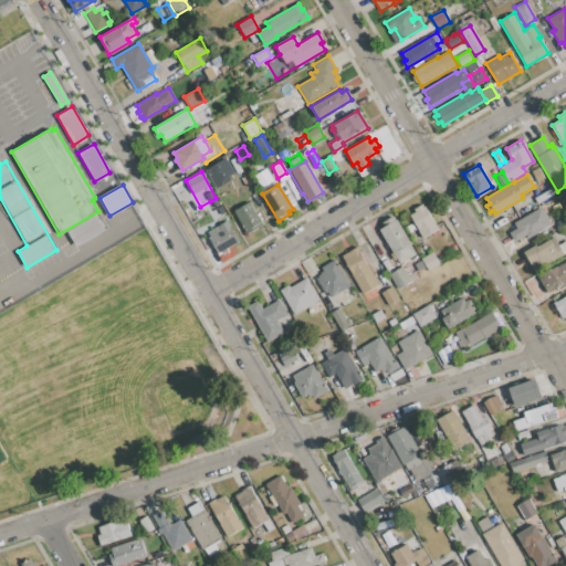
[(215,208),(210,201),(216,198),(219,205),(215,208)]
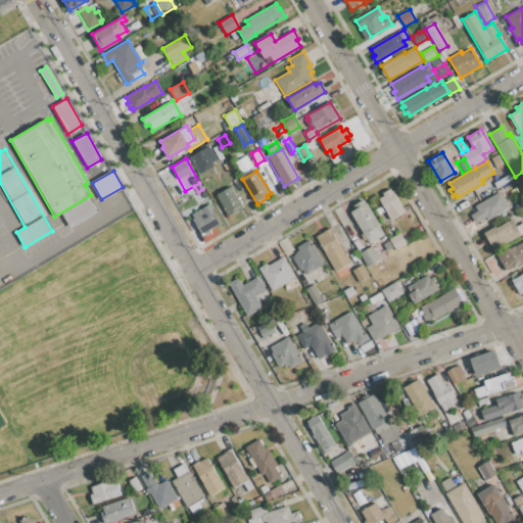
[(215,195),(230,186),(242,204),(240,205),(242,208),(228,217),(215,195)]
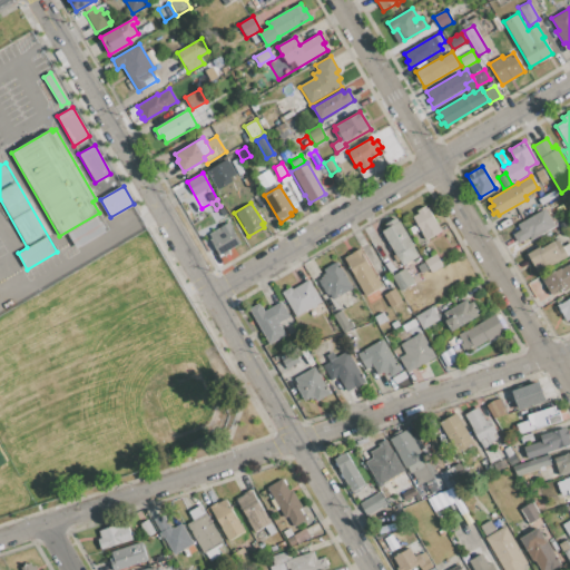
[(412,217),(419,213),(416,210),(425,206),(441,231),(426,239),(412,217)]
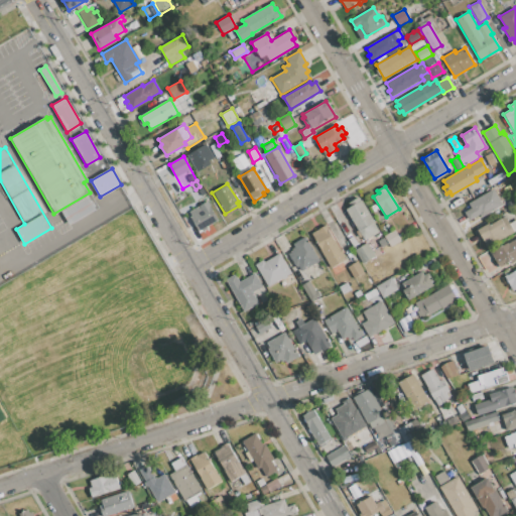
[(190,192),(197,189),(204,202),(198,206),(190,192)]
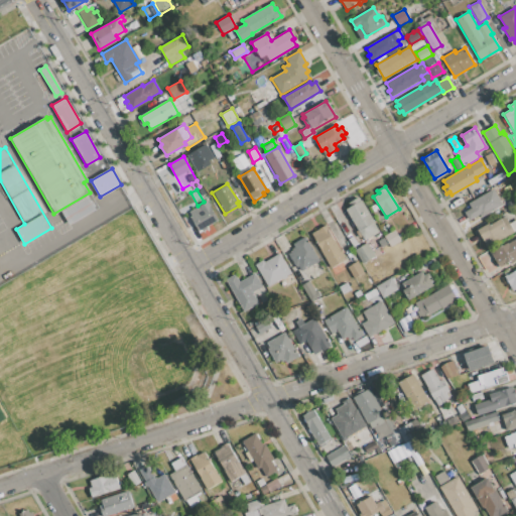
[(497,197),(501,195),(505,200),(500,203),(502,205),(481,217),(479,214),(469,221),(464,213),(472,208),(469,204),(493,189),(497,197)]
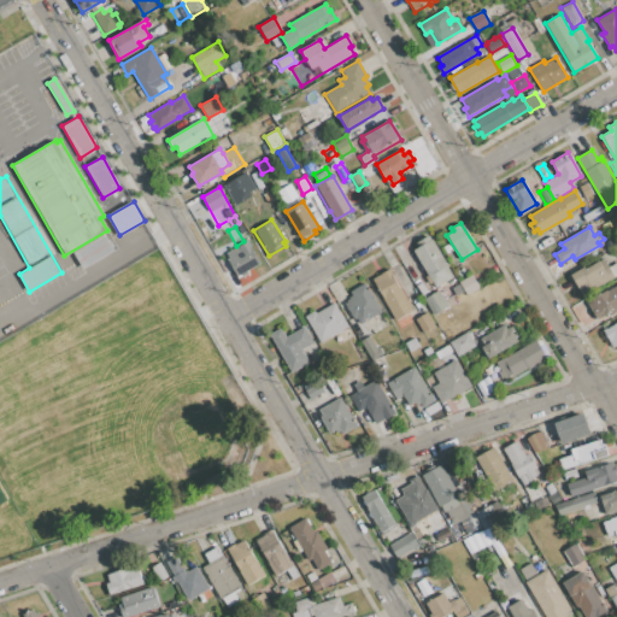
[(82,269),(72,253),(105,234),(115,251),(82,269)]
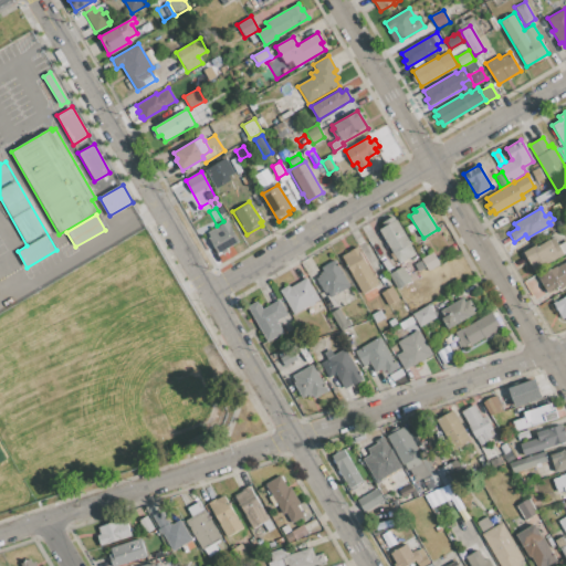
[(415,254),(399,263),(378,230),(384,227),(381,223),(394,216),(410,244),(409,244),(415,254)]
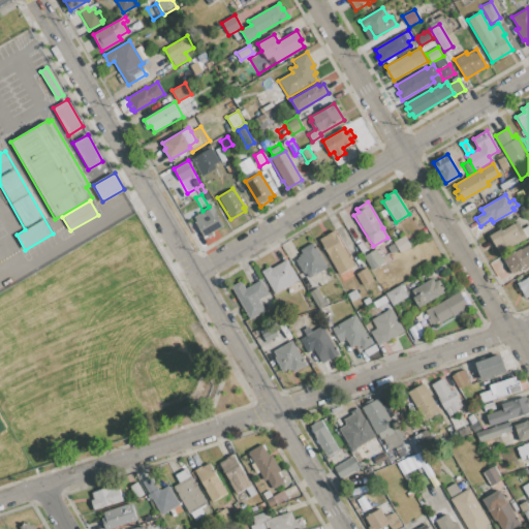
[(223,226),(212,232),(213,235),(208,237),(207,236),(204,238),(195,222),(196,221),(194,217),(212,207),(223,226)]
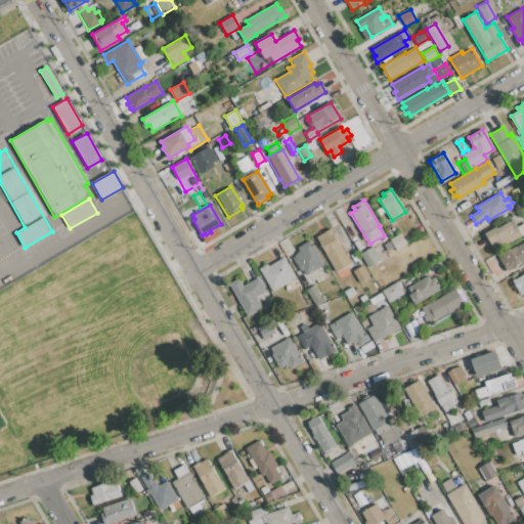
[(495,227),(496,228),(513,219),(517,227),(523,223),(523,232),(494,251),(484,233),(495,227)]
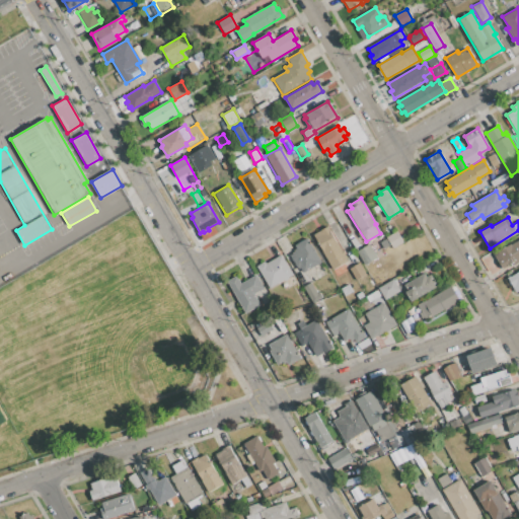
[(345,253),(344,254),(348,261),(331,271),(313,239),(315,237),(313,235),(326,227),(341,249),(342,249),(345,253)]
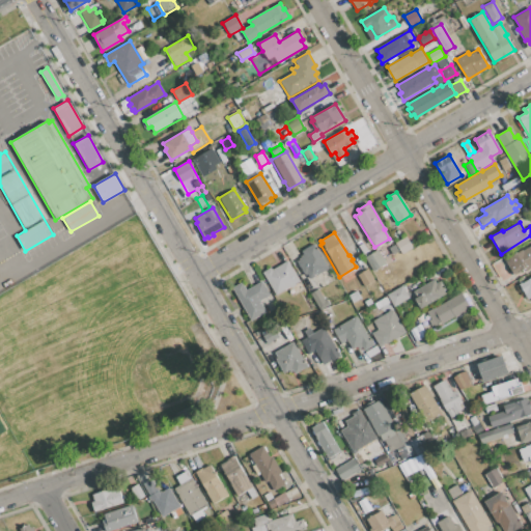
[(401,254),(395,244),(407,238),(413,248),(401,254)]
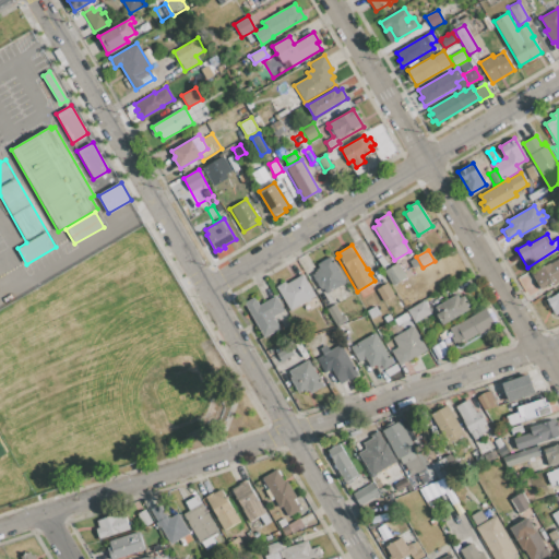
[(320,268),(318,264),(321,261),(321,260),(326,257),(328,258),(330,257),(345,282),(328,293),(324,287),(321,289),(312,275),(316,274),(314,272),(318,271),(317,269),(320,268)]
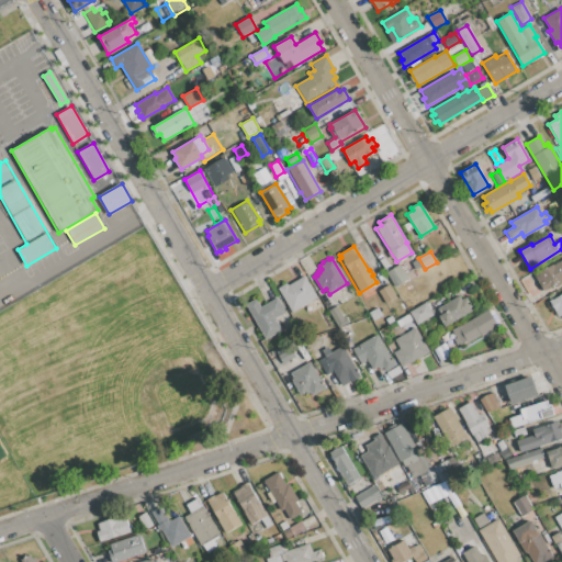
[(561,284),(557,288),(554,285),(543,291),(535,276),(552,265),(553,267),(561,260),(561,284)]
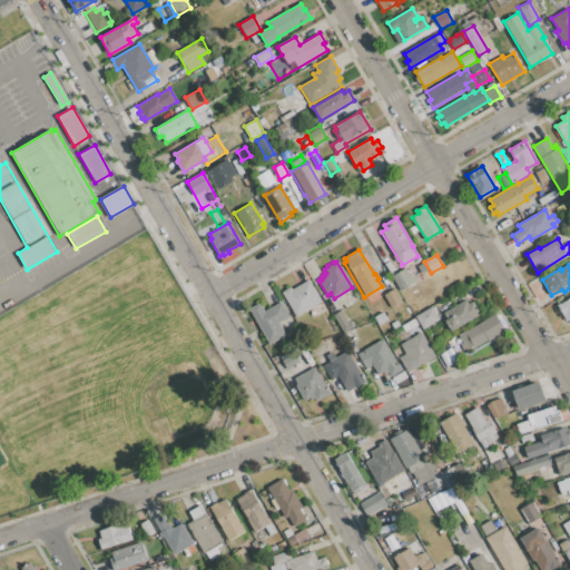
[(404,268),(414,283),(402,291),(392,275),(404,268)]
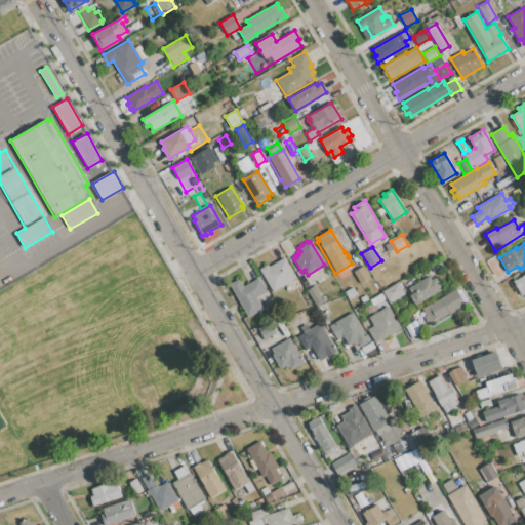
[(284,258),(295,278),(273,291),(259,269),(267,264),(269,268),(284,258)]
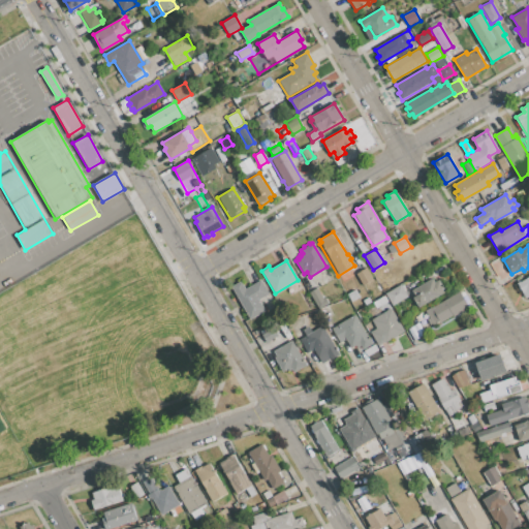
[(366,268),(373,279),(364,284),(356,273),(366,268)]
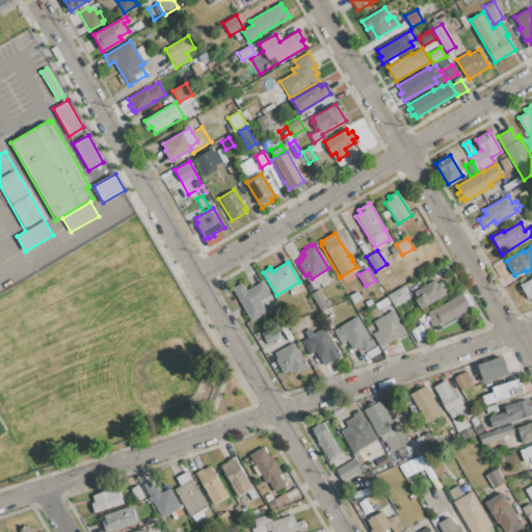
[(531,297),(529,299),(520,285),(531,276),(531,297)]
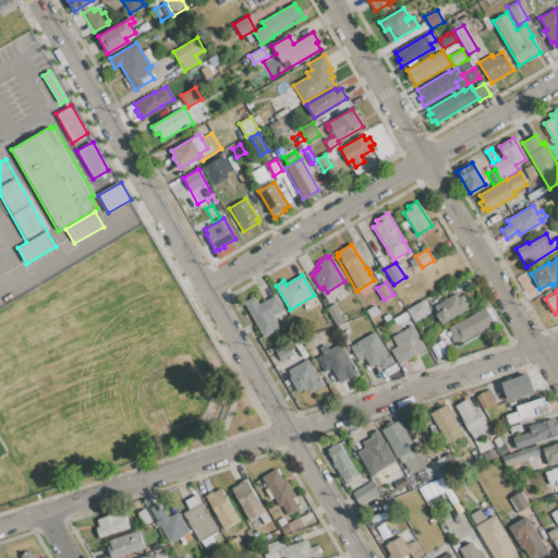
[(470,307),(443,324),(436,314),(438,313),(435,306),(456,293),(458,298),(462,295),(470,307)]
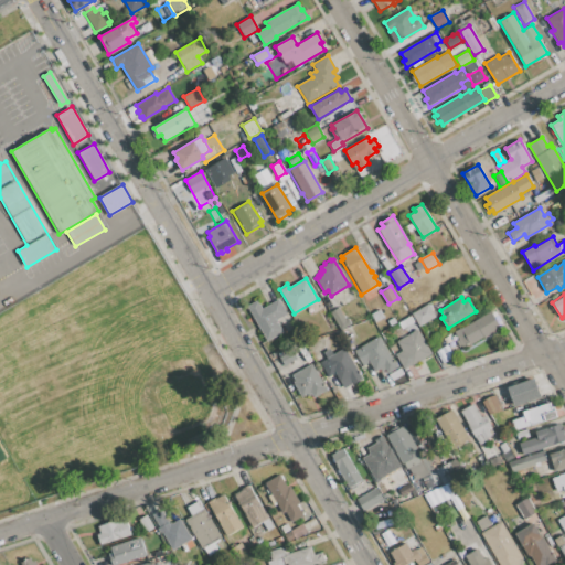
[(262,308),(277,298),(287,313),(275,320),(283,332),(267,341),(246,307),(257,300),(262,308)]
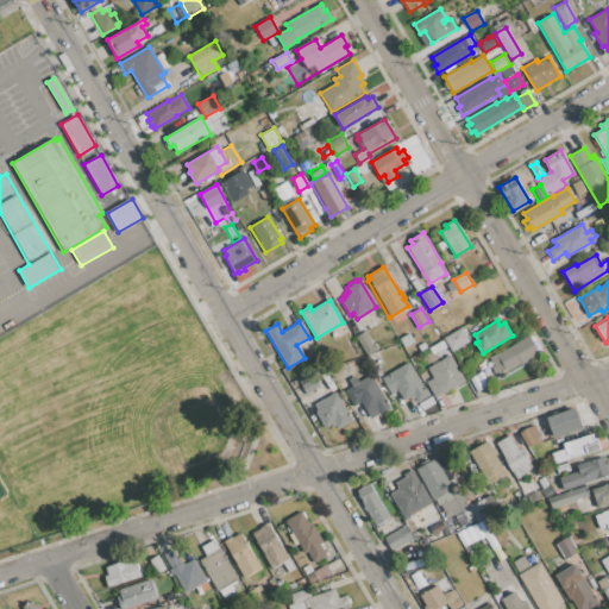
[(451,351),(444,338),(462,327),(469,340),(451,351)]
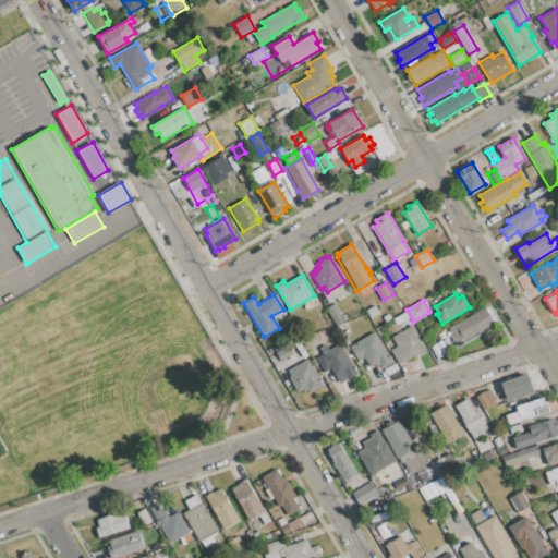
[(326,308),(334,304),(341,316),(343,315),(347,319),(337,326),(326,308)]
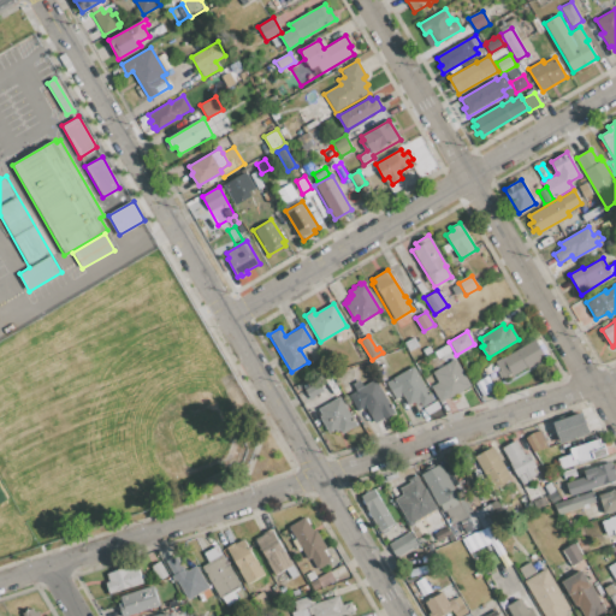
[(413,338),(418,345),(409,350),(404,343),(413,338)]
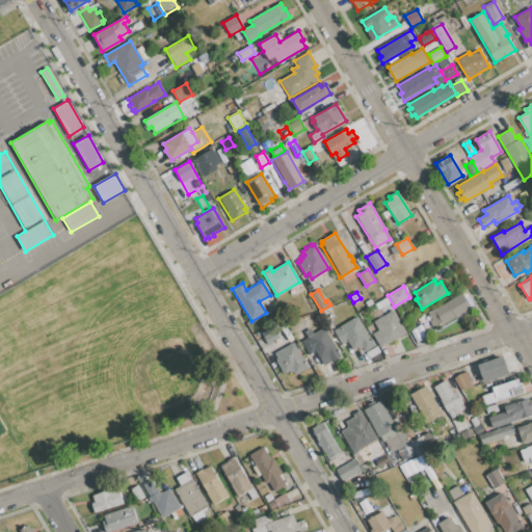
[(441,323),(435,326),(434,325),(432,326),(429,321),(431,320),(427,313),(433,309),(434,310),(461,293),(470,308),(464,311),(464,313),(455,318),(454,317),(442,324),(441,323)]
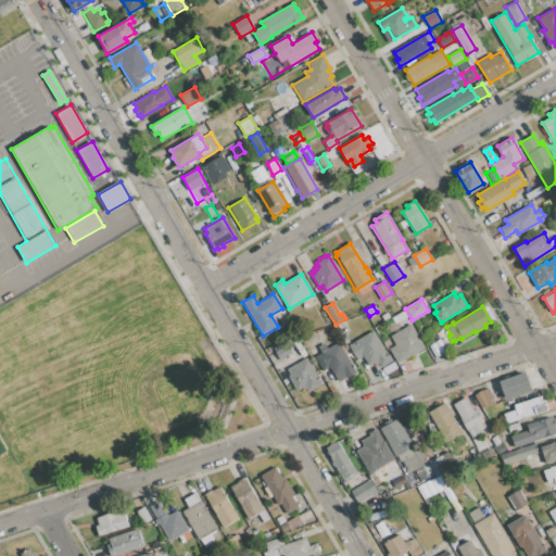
[(404,311),(407,316),(396,323),(393,317),(404,311)]
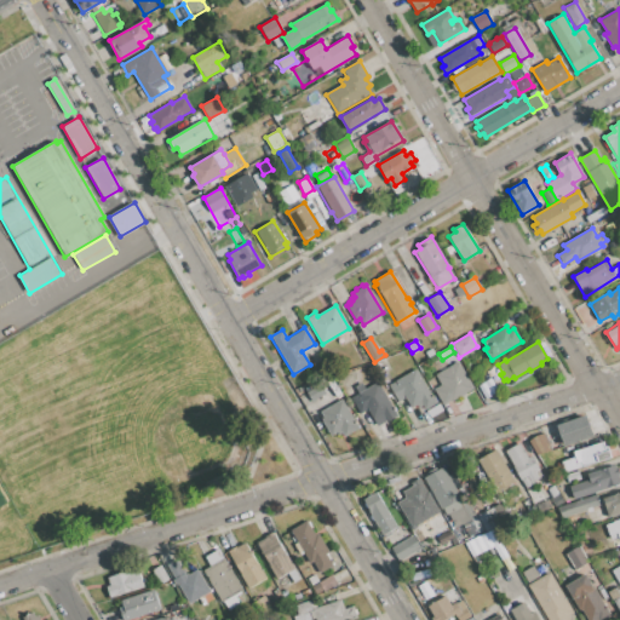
[(474,388),(445,406),(434,389),(441,384),(435,375),(457,361),(474,388)]
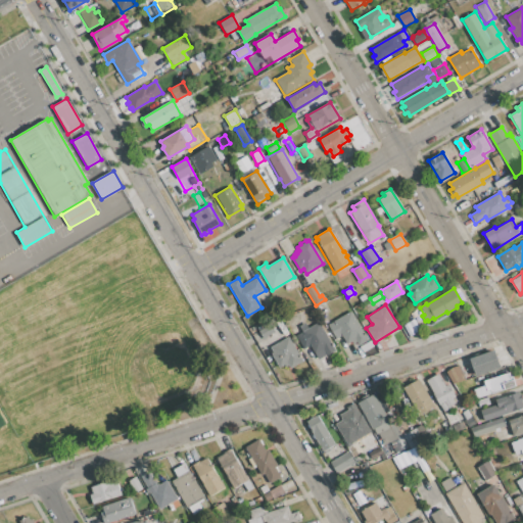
[(418,315),(413,318),(410,314),(416,310),(418,315)]
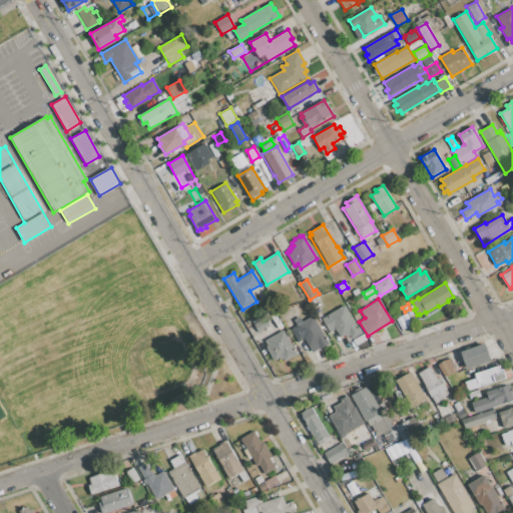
[(347,337),(345,334),(341,337),(336,329),(330,332),(322,319),(344,306),(361,333),(352,338),(350,335),(347,337)]
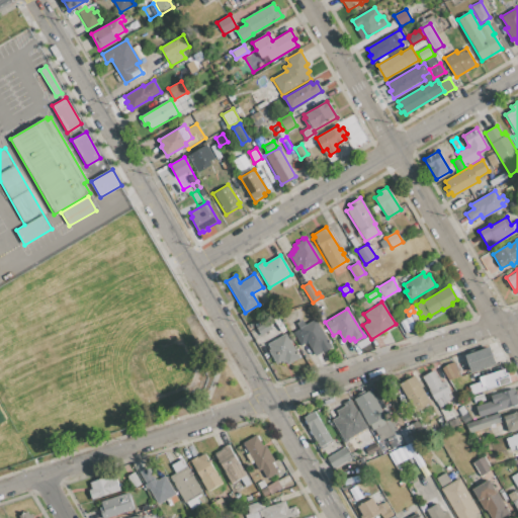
[(404,332),(398,322),(410,314),(417,325),(404,332)]
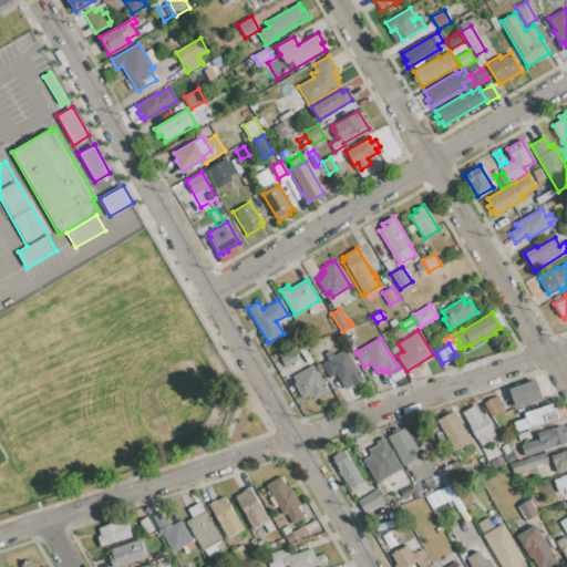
[(352,384),(344,389),(333,371),(328,374),(321,364),(346,350),(364,380),(353,387),(352,384)]
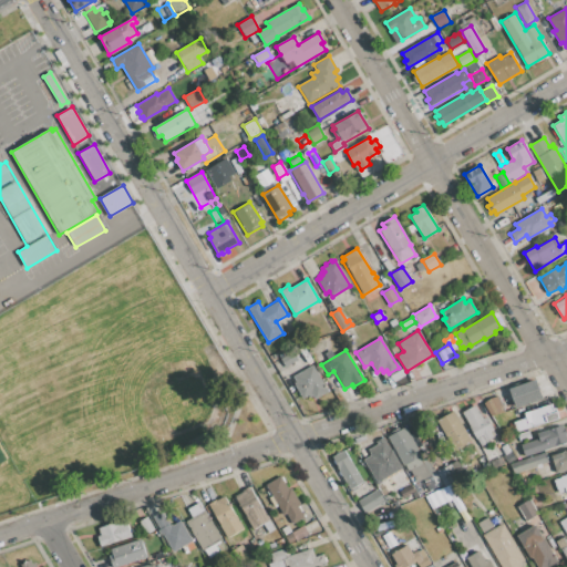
[(298,359),(285,367),(280,359),(292,351),(298,359)]
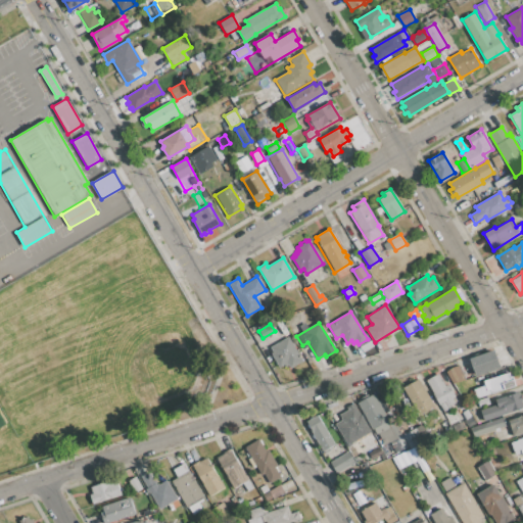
[(279,367),(271,353),(273,351),(270,348),(288,337),(302,361),(290,368),(288,365),(285,366),(284,364),(279,367)]
